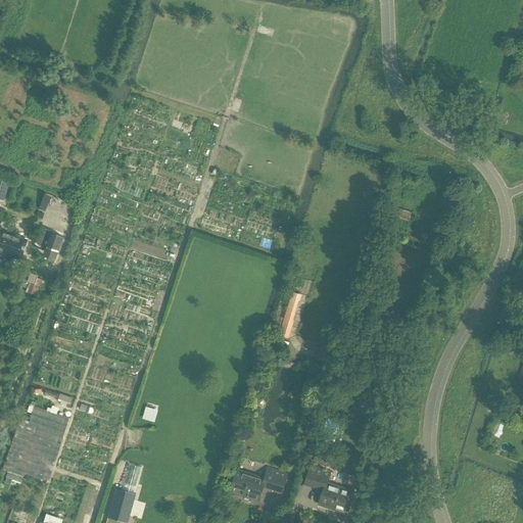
[(0,200),(3,201),(9,182),(0,179),(0,200)]
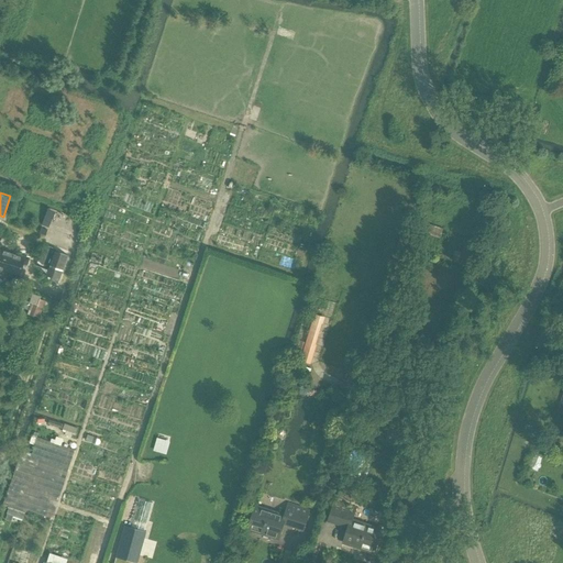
[(50,227),(55,208),(47,207),(43,224),(50,227)]
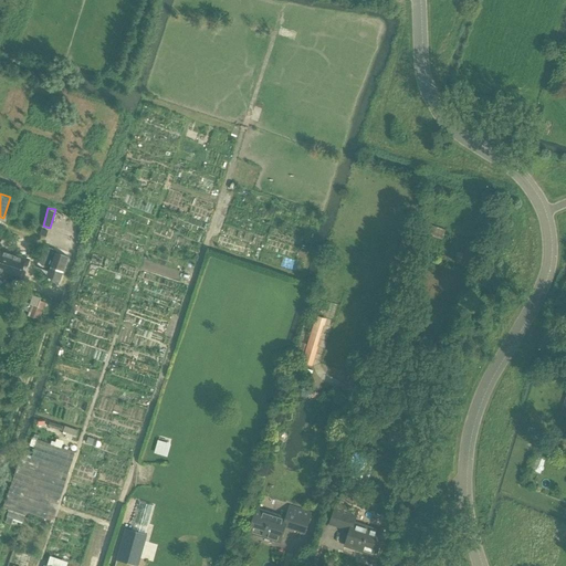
[(421,233),(442,240),(446,230),(425,223),(421,233)]
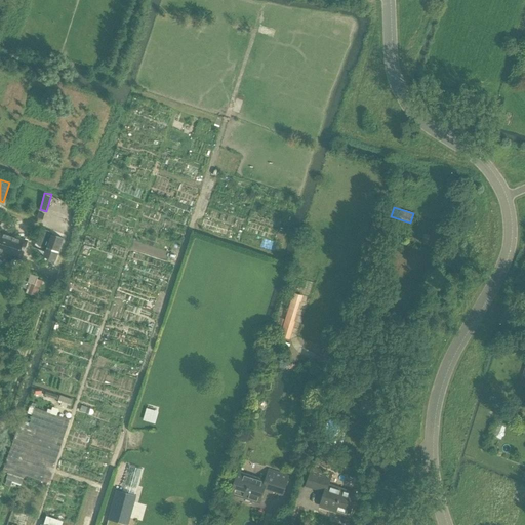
[(34,248),(37,249),(53,265),(54,261),(63,238),(40,230),(34,248)]
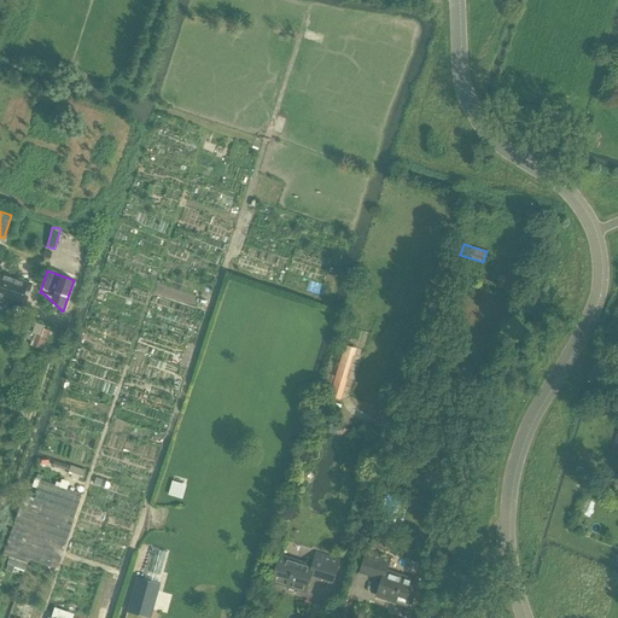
[(0,274),(0,296),(23,303),(28,291),(29,292),(31,285),(0,274)]
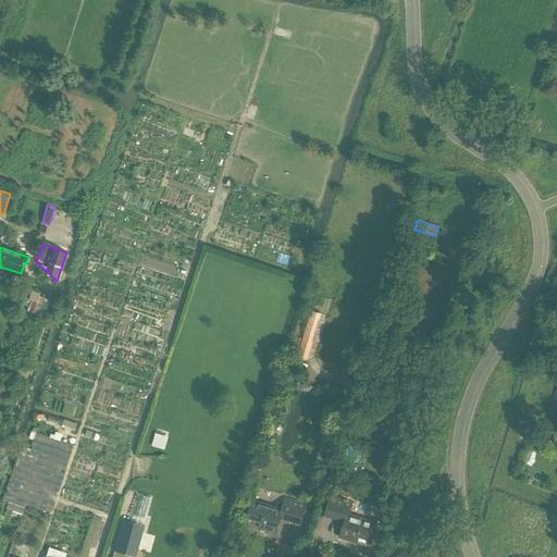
[(32,291),(28,298),(23,296),(21,301),(28,305),(26,310),(37,313),(44,297),(38,295),(39,294),(32,291)]
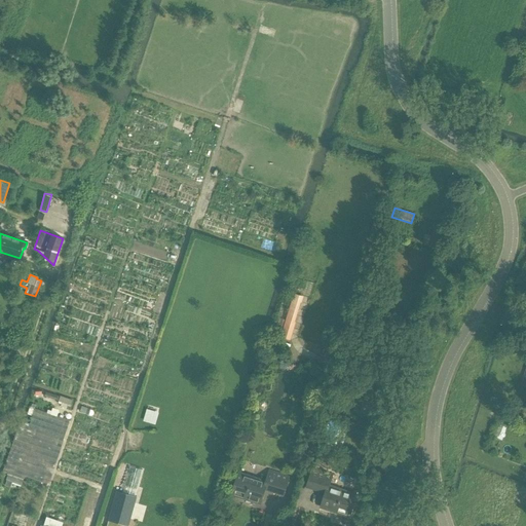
[(294,293),(280,337),(288,339),(301,295),(294,293)]
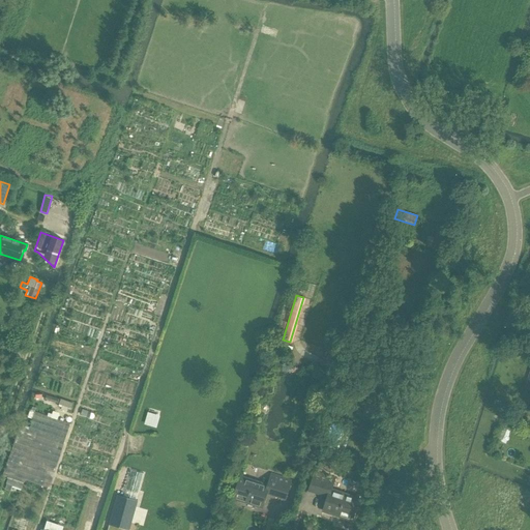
[(335,364),(339,354),(328,351),(325,361),(335,364)]
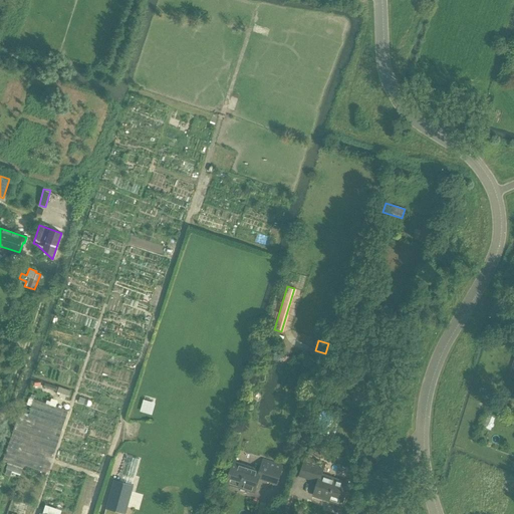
[(56,386),(44,381),(42,387),(55,391),(56,386)]
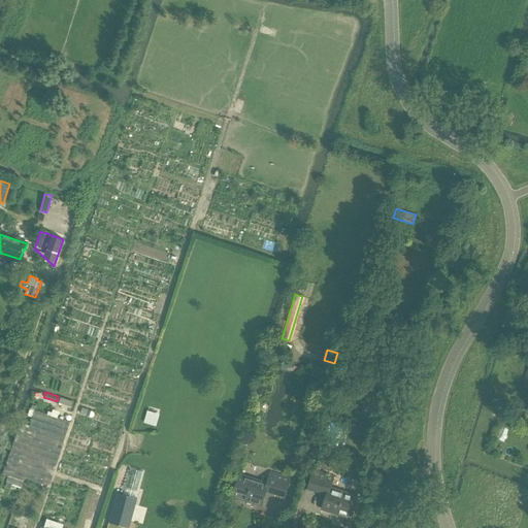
[(72,401),(59,397),(57,402),(61,403),(60,407),(65,409),(67,405),(70,406),(72,401)]
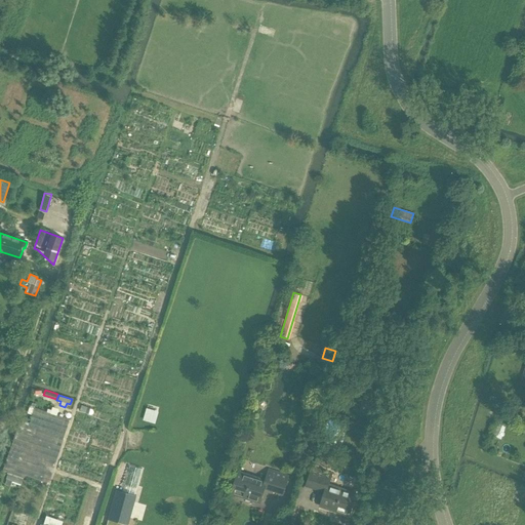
[(144,419),(157,422),(159,409),(147,407),(144,419)]
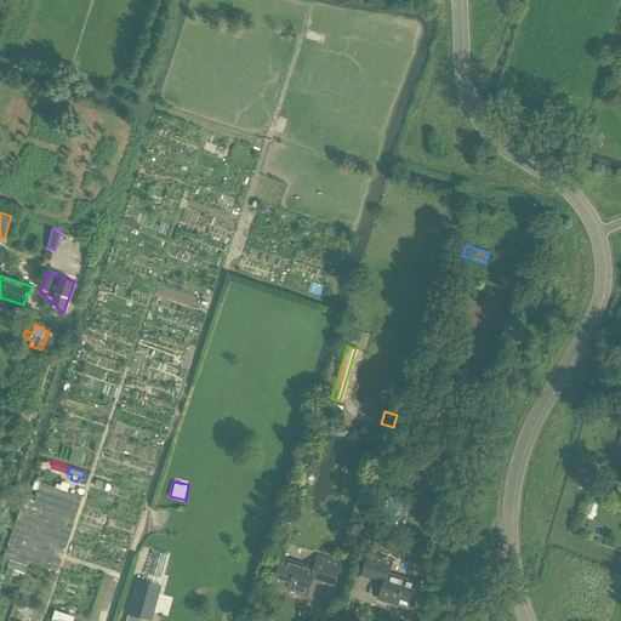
[(22,500),(3,557),(56,575),(81,496),(67,491),(53,486),(40,483),(33,503),(22,500)]
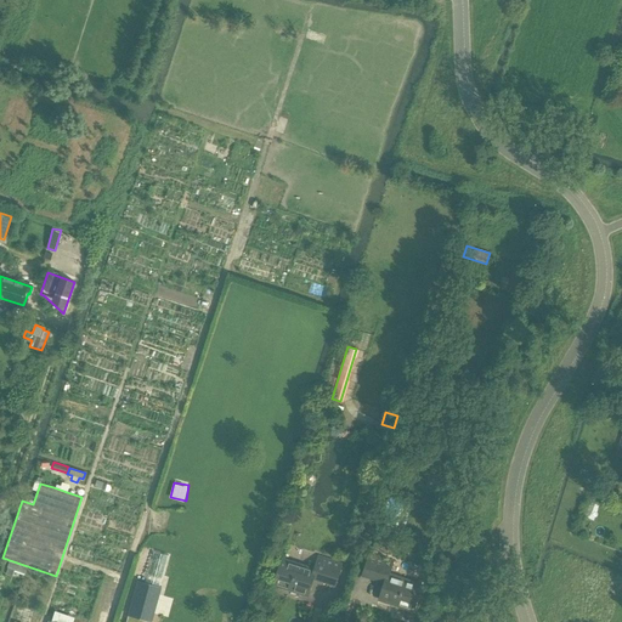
[(163,583),(169,553),(153,549),(148,581),(163,583)]
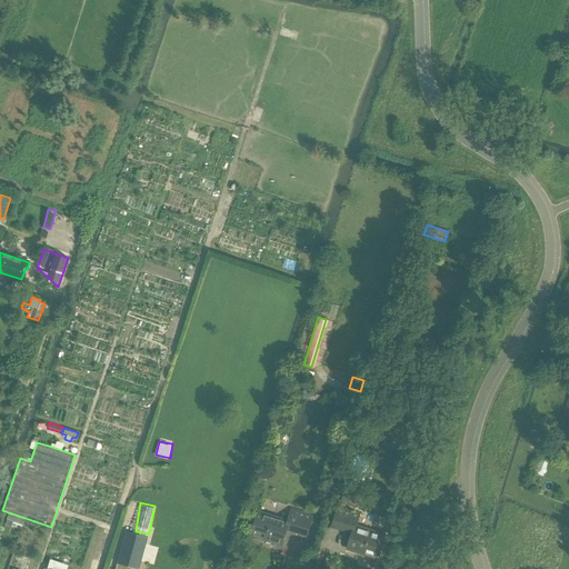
[(347,549),(377,558),(385,535),(356,525),(359,513),(338,507),(332,526),(352,532),(347,549)]
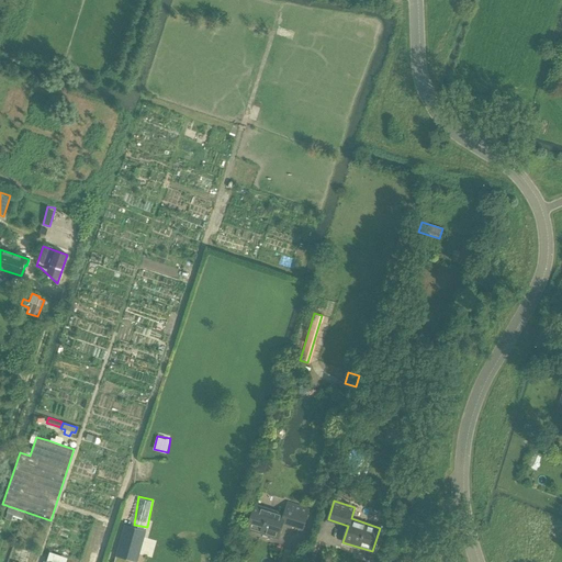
[(247,528),(278,538),(282,523),(302,529),(308,509),(288,503),(284,514),(255,505),(247,528)]
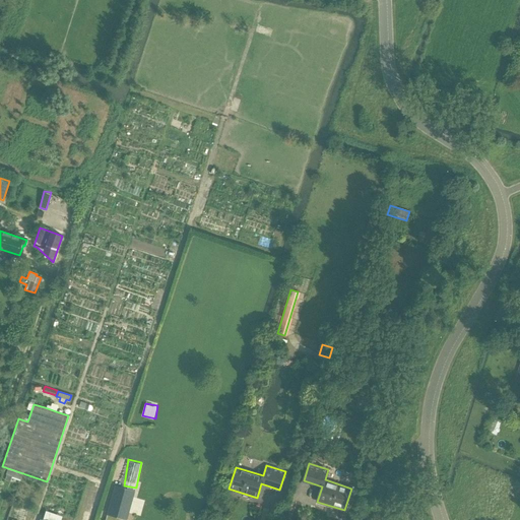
[(7,469),(5,474),(4,476),(6,476),(5,480),(10,482),(11,478),(19,481),(20,479),(19,479),(21,474),(7,469)]
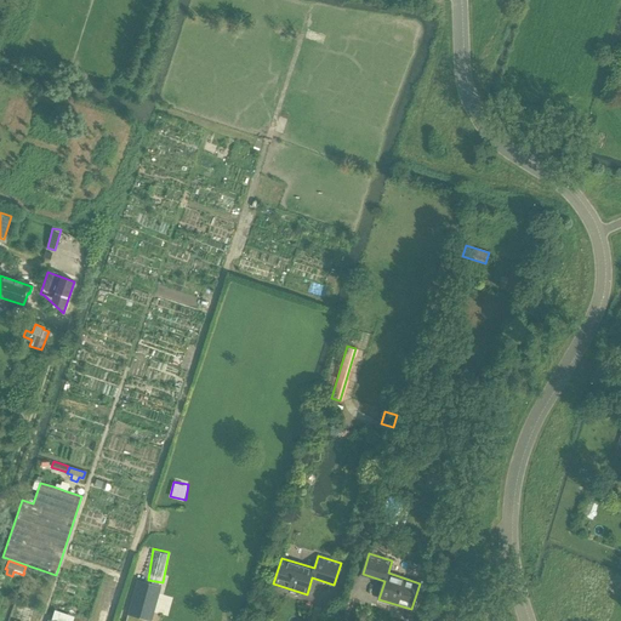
[(127,615),(129,615),(151,620),(161,586),(137,580),(127,615)]
